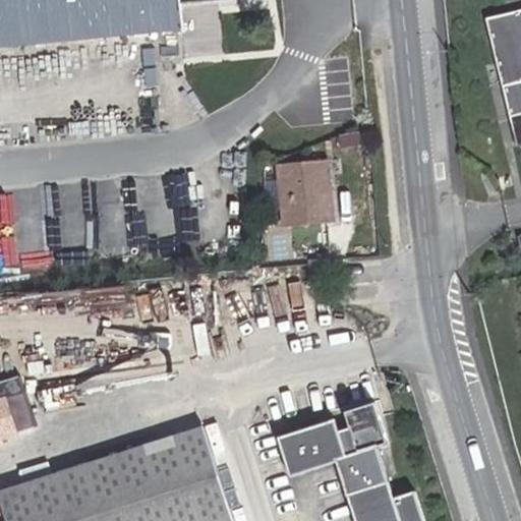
[(187,58),(247,52),(243,16),(241,2),(182,7),(181,0),(0,0),(0,49),(184,32),(187,58)]
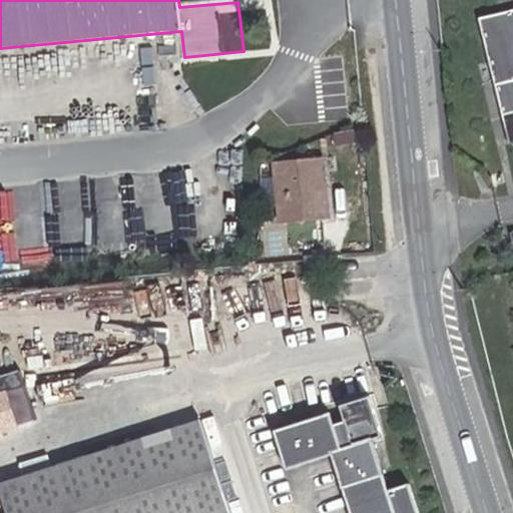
[(257,14),(255,0),(248,0),(237,2),(239,16),(257,14)]
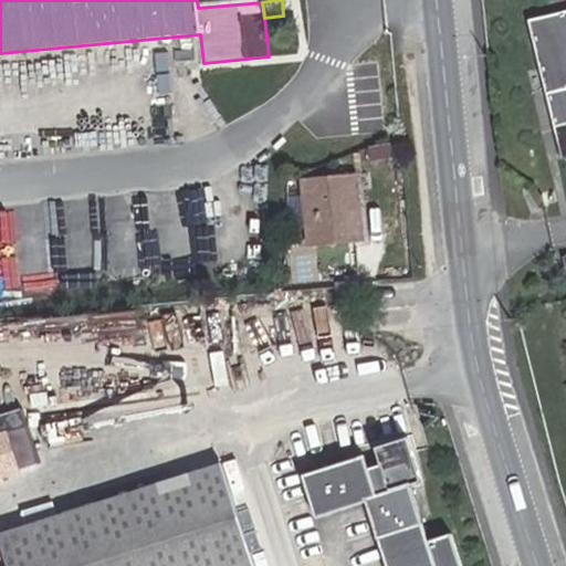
[(565,12),(530,22),(563,159),(565,158),(565,12)]
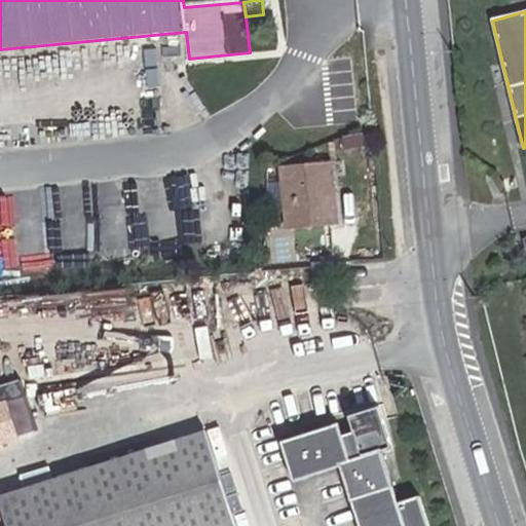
[(335,192),(333,161),(317,162),(321,193),(335,192)]
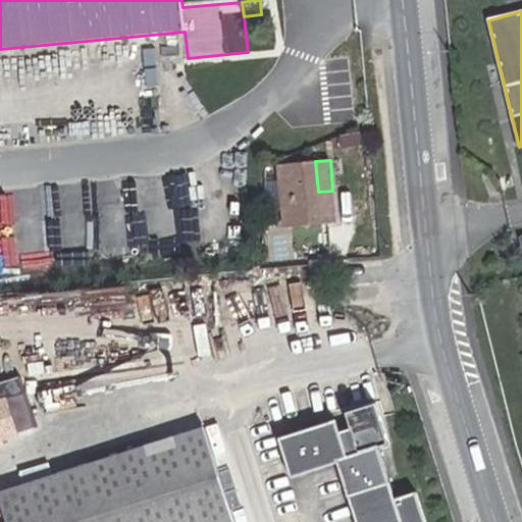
[(332,191),(318,192),(315,161),(279,164),(284,226),(334,222),(332,191)]
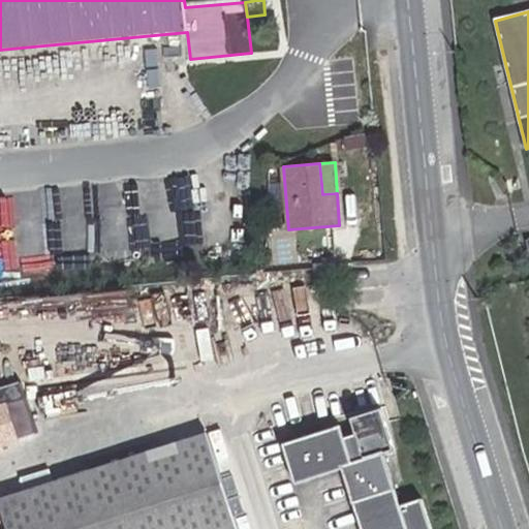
[(0,404),(0,445),(29,436),(24,422),(12,425),(5,403),(0,404)]
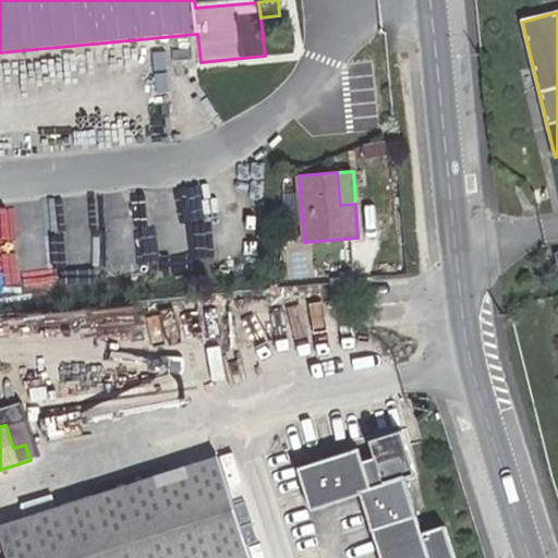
[(312,511),(363,494),(384,557),(457,557),(446,523),(422,530),(404,474),(390,480),(381,455),(363,460),(360,448),(298,468),(312,511)]
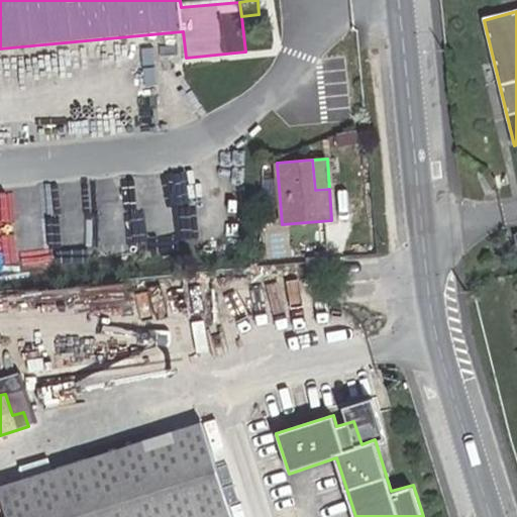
[(0,493),(7,516),(231,516),(202,422),(0,486),(0,493)]
